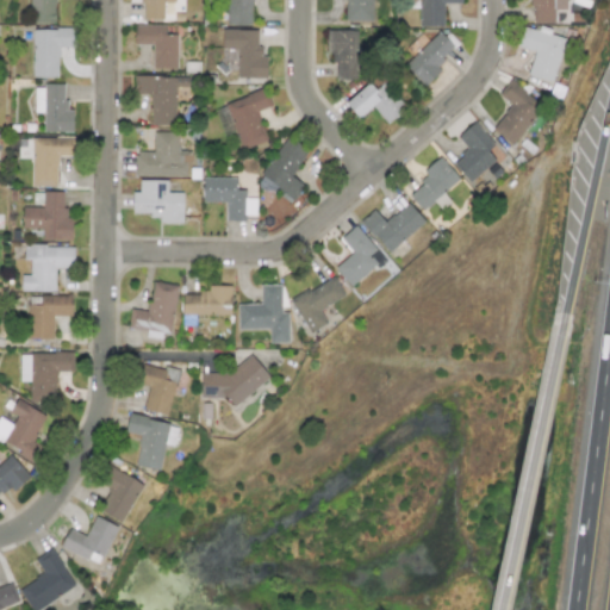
[(55,24),(55,0),(29,0),(29,23),(55,24)]
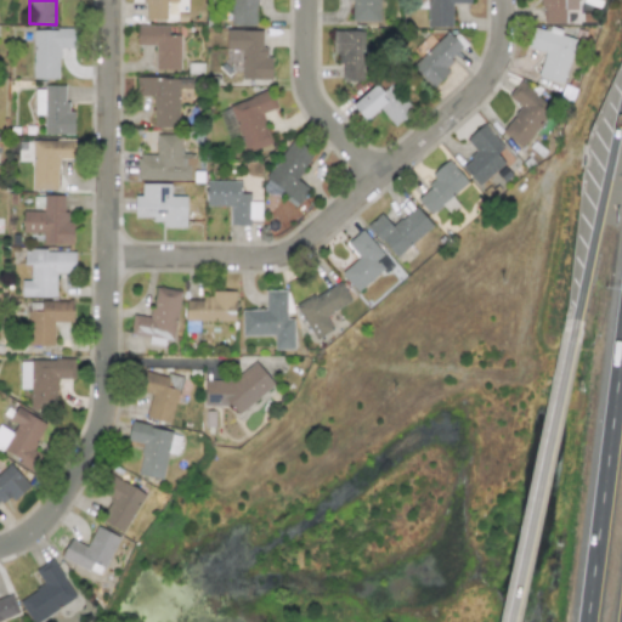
[(165,20),(167,3),(177,3),(177,0),(143,0),(143,20),(165,20)]
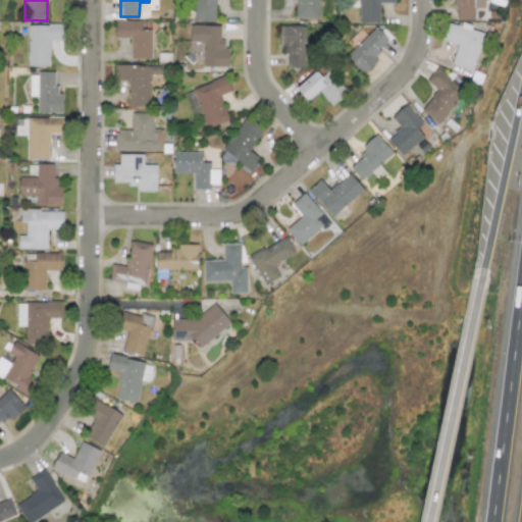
[(192,0),(193,21),(215,21),(214,0),(192,0)]
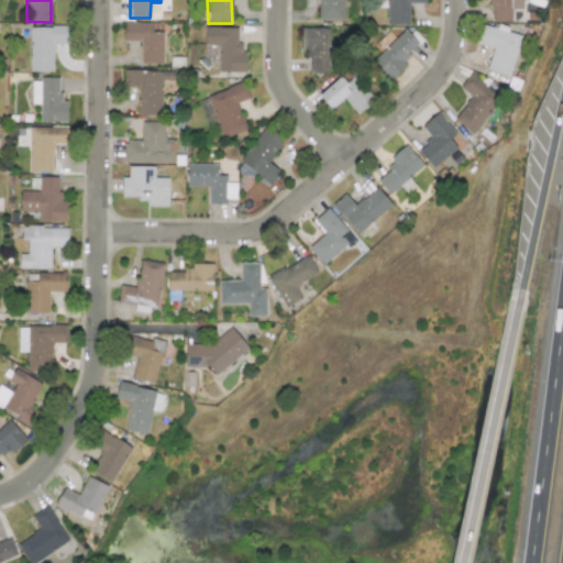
[(318,0),(318,19),(342,20),(342,0),(318,0)]
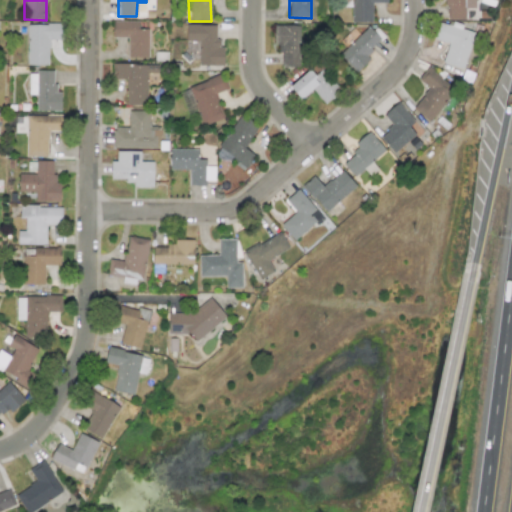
[(372,22),(372,3),(386,3),(386,0),(350,0),(351,22),(372,22)]
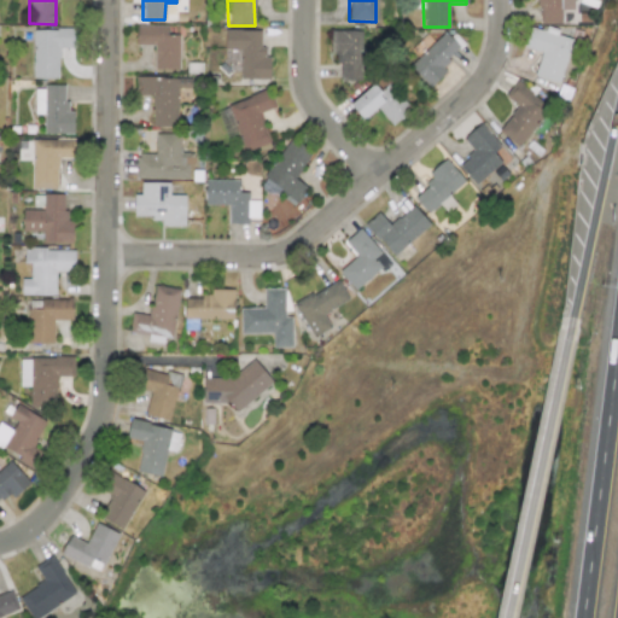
[(537,0),(537,22),(560,23),(560,10),(572,10),(572,0),(537,0)]
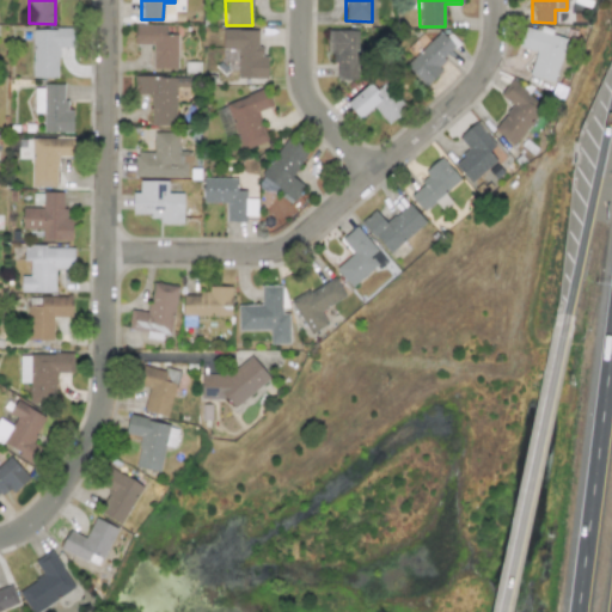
[(177,35),(165,35),(165,25),(134,24),(134,44),(152,46),(152,68),(176,68),(177,35)]
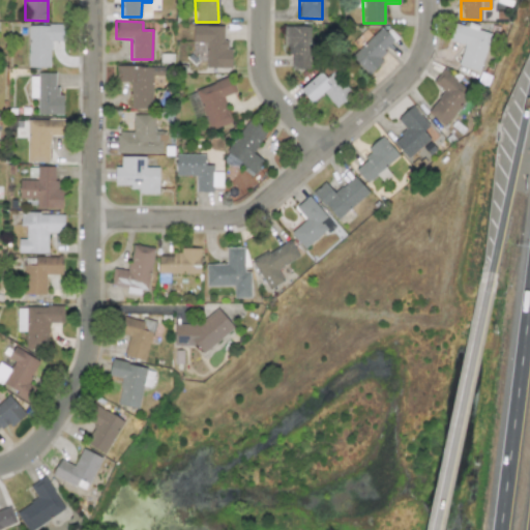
[(479,71),(491,34),(455,24),(450,41),(464,45),(458,65),(479,71)]
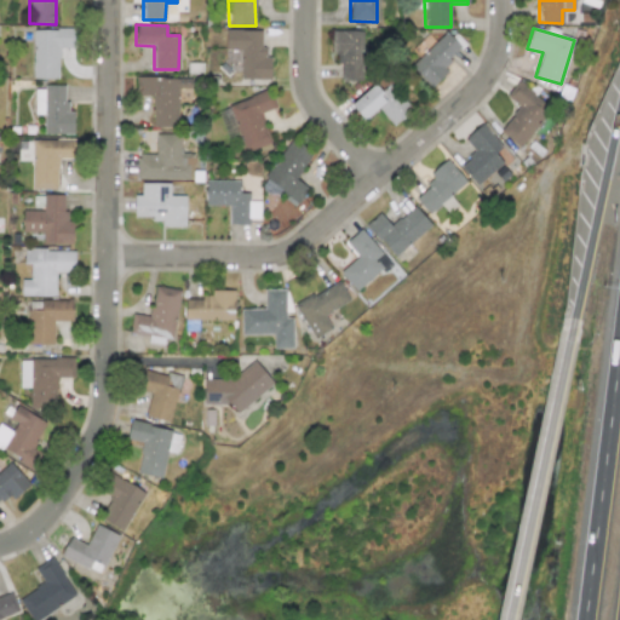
[(33,29),(33,79),(58,79),(58,49),(75,49),(75,29),(33,29)]
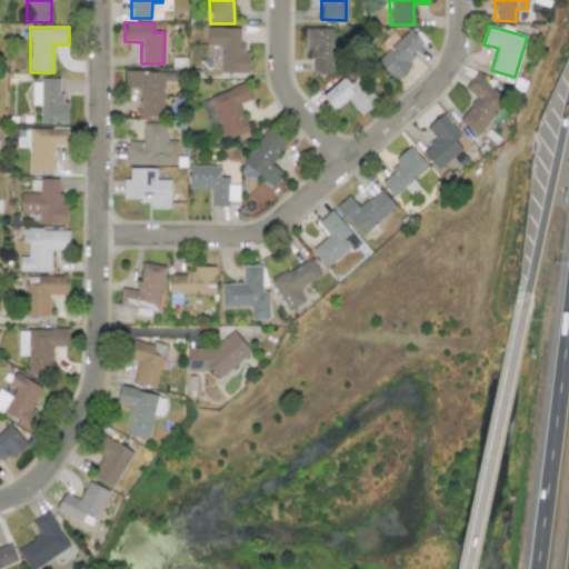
[(207,46),(220,46),(220,72),(248,73),(248,51),(240,51),(241,28),(207,28),(207,46)]
